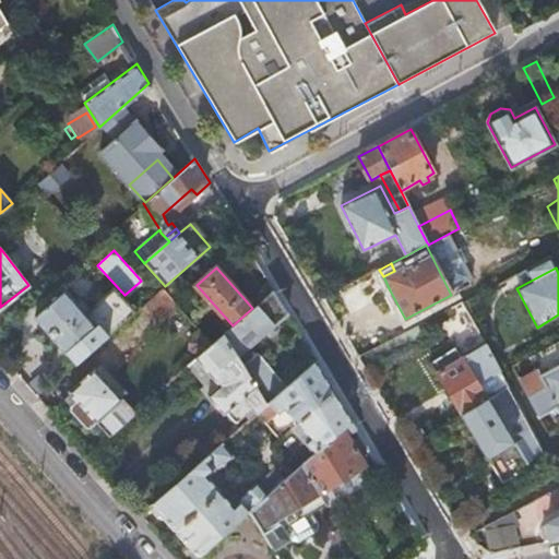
[(164,287),(143,306),(157,321),(178,304),(164,287)]
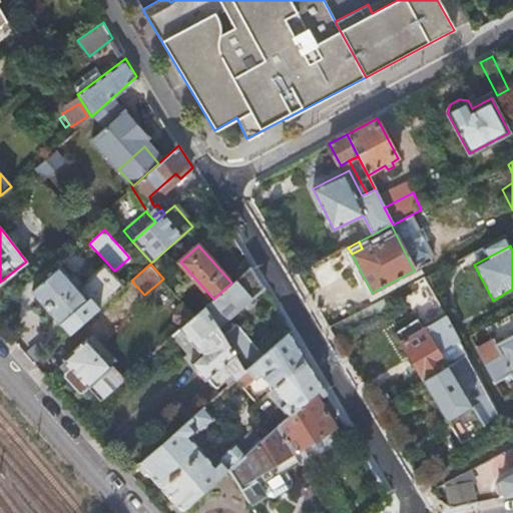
[(264,287),(251,266),(231,283),(213,299),(205,306),(218,327),(231,315),(264,287)]
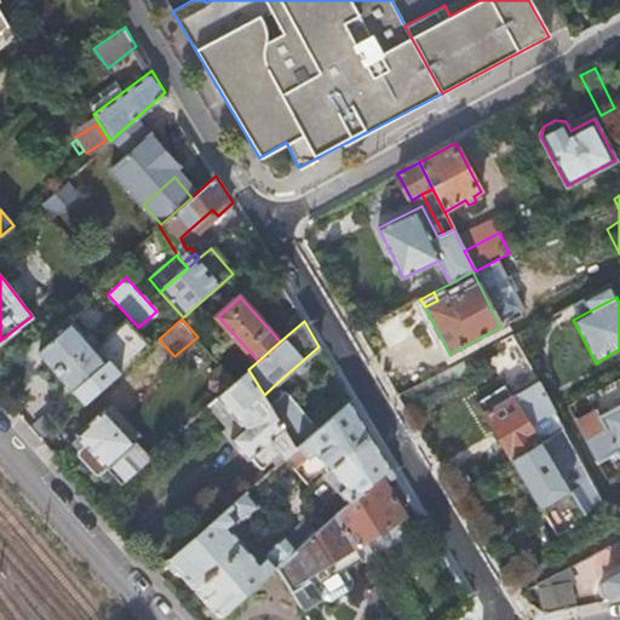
[(75,391),(86,403),(145,350),(135,338),(108,361),(72,322),(38,352),(73,392),(75,391)]
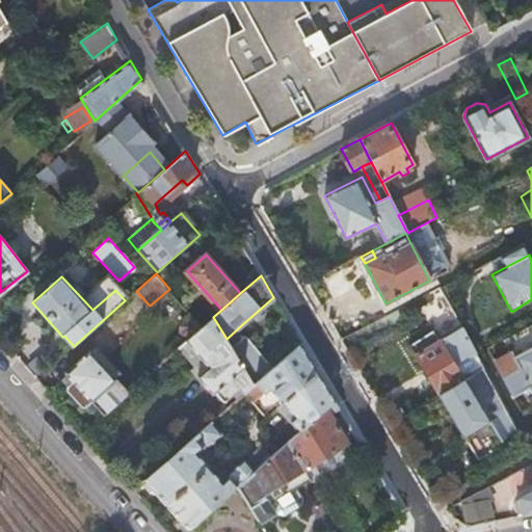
[(434,289),(415,300),(431,330),(451,319),(434,289)]
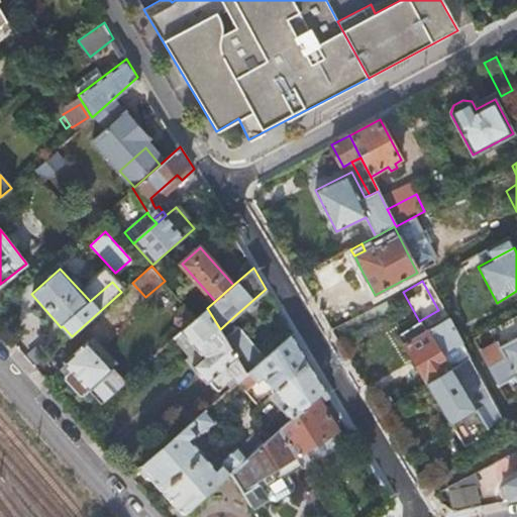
[(196,318),(186,306),(178,313),(177,321),(184,329),(196,318)]
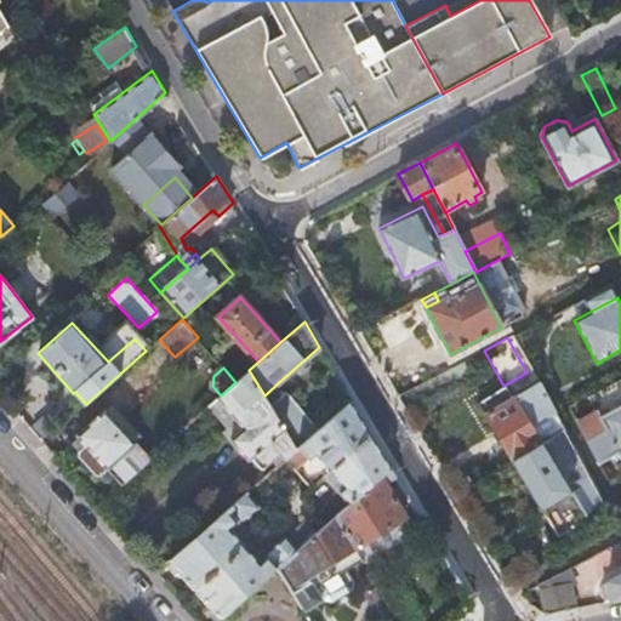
[(280,454),(286,459),(297,449),(271,404),(265,396),(249,370),(235,382),(221,396),(218,397),(244,427),(234,436),(231,438),(249,459),(251,456),(263,469),(280,454)]
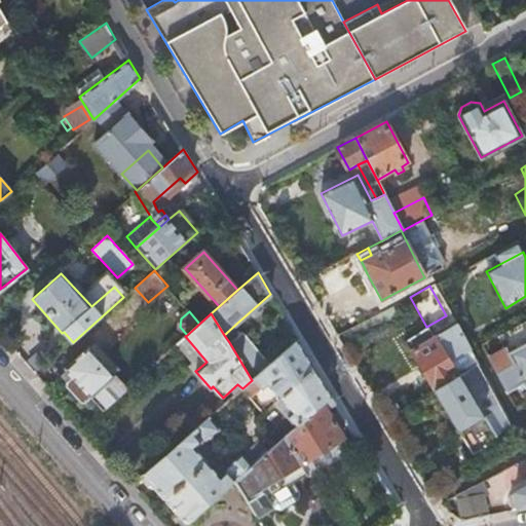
[(525,320),(498,335),(505,346),(488,357),(506,390),(522,382),(524,386),(525,385),(525,320)]
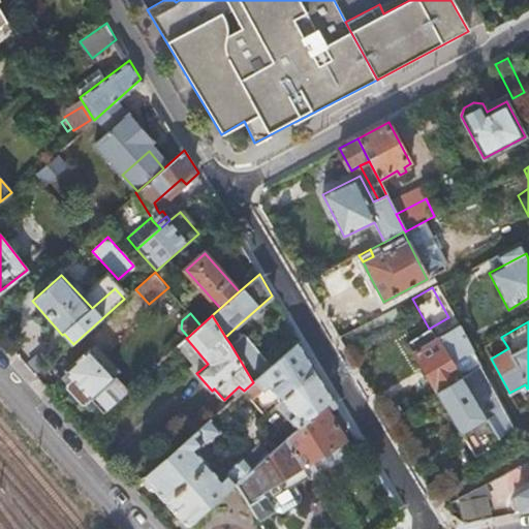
[(245,332),(239,324),(225,337),(230,344),(245,332)]
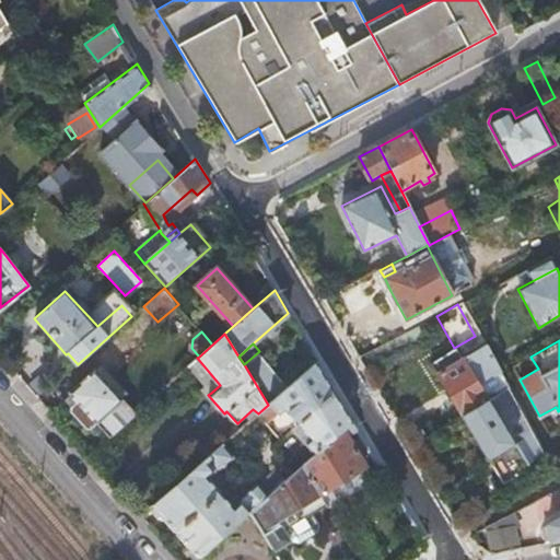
[(244,364),(268,405),(271,401),(289,386),(278,373),(259,351),(244,364)]
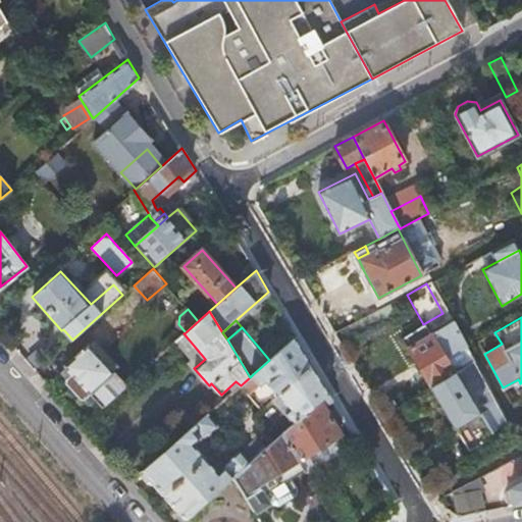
[(473,361),(461,337),(449,346),(454,354),(447,358),(430,332),(406,348),(429,387),(463,367),(473,361)]
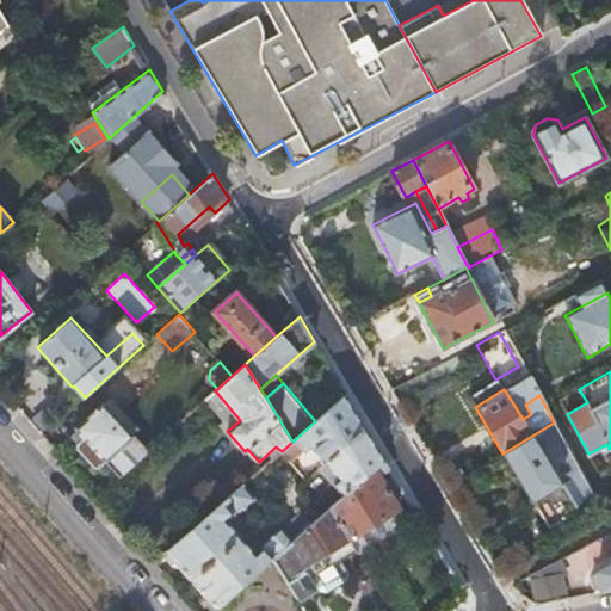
[(215,390),(205,399),(230,429),(240,420),(215,390)]
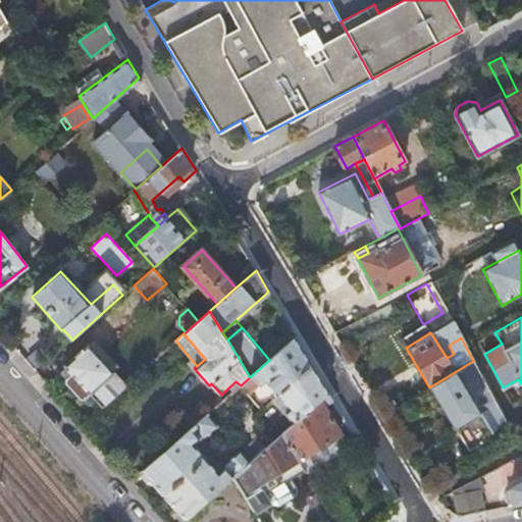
[(312,364),(296,336),(290,342),(269,360),(253,374),(262,384),(266,380),(277,395),(312,364)]
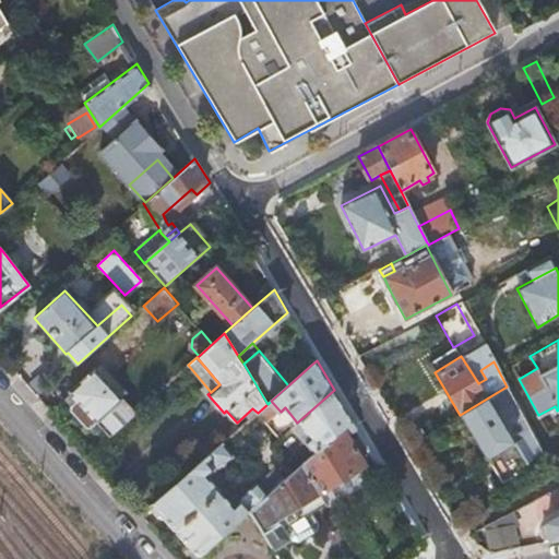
[(96,423),(108,436),(135,412),(95,367),(68,391),(76,400),(96,423)]
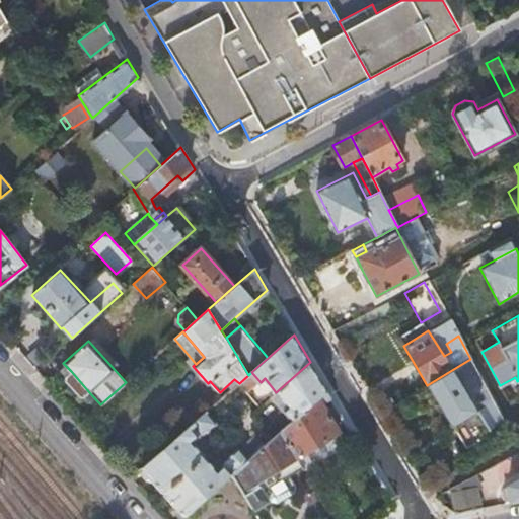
[(460,365),(427,385),(451,425),(466,449),(492,433),(490,430),(505,422),(483,381),(466,391),(462,383),(478,373),(470,359),(460,365)]
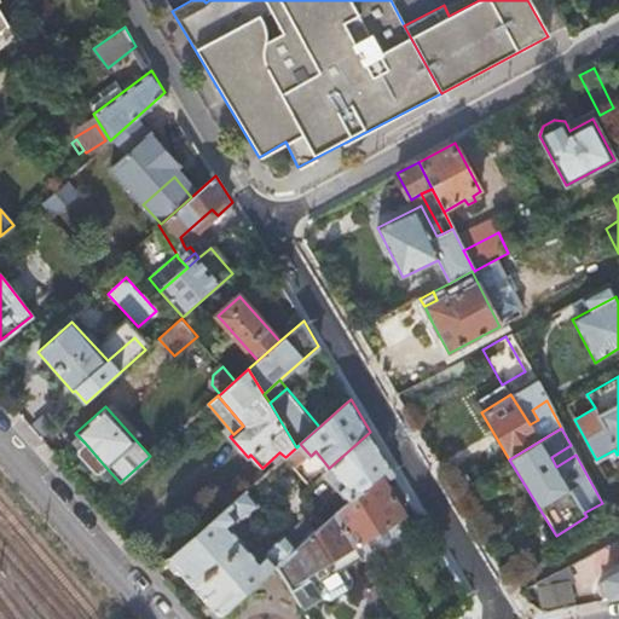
[(389,464),(370,432),(329,468),(343,484),(337,489),(348,501),(389,464)]
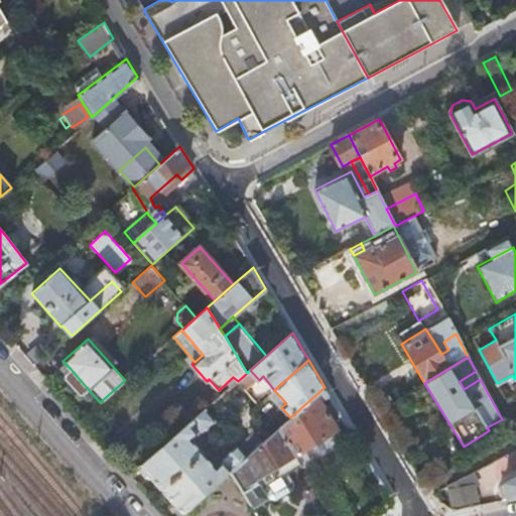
[(84,394),(89,390),(71,369),(66,374),(67,380),(80,394),(84,394)]
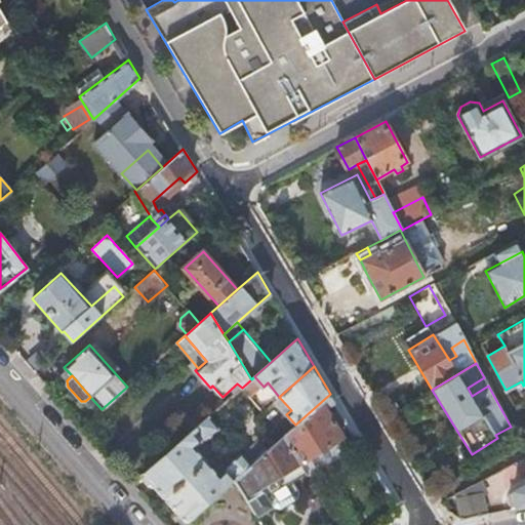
[(264,387),(275,401),(279,397),(268,382),(264,387)]
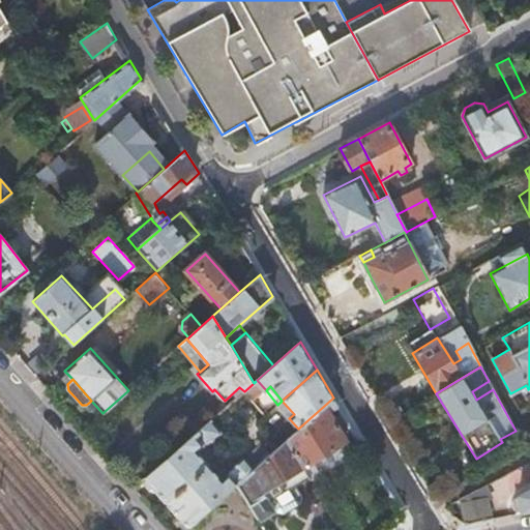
[(339,405),(333,398),(298,429),(288,439),(303,466),(345,439),(329,412),(339,405)]
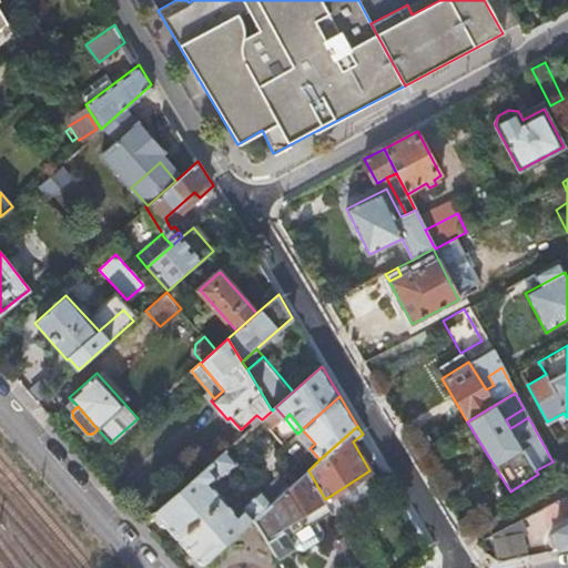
[(302,429),(297,434),(310,448),(315,444),(302,429)]
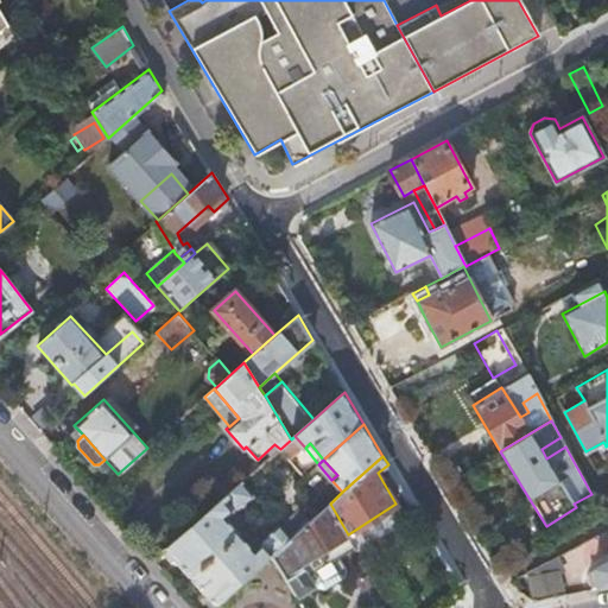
[(242,481),(166,549),(178,562),(191,577),(240,533),(225,515),(230,511),(234,513),(254,495),(242,481)]
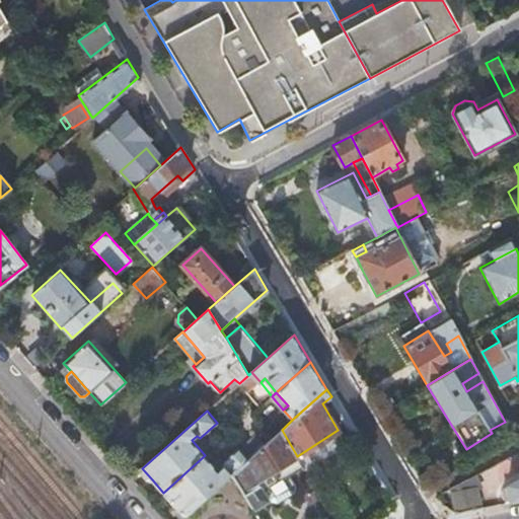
[(344,442),(355,435),(351,429),(340,436),(344,442)]
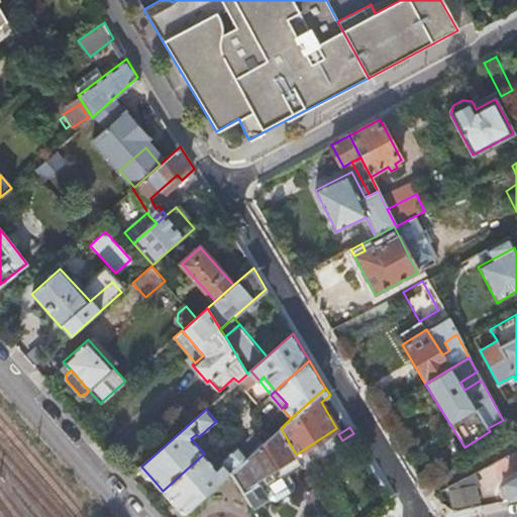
[(231,472),(259,516),(266,516),(277,511),(277,512),(284,513),(301,503),(303,496),(296,485),(309,477),(296,454),(281,428),(247,457),(231,472)]
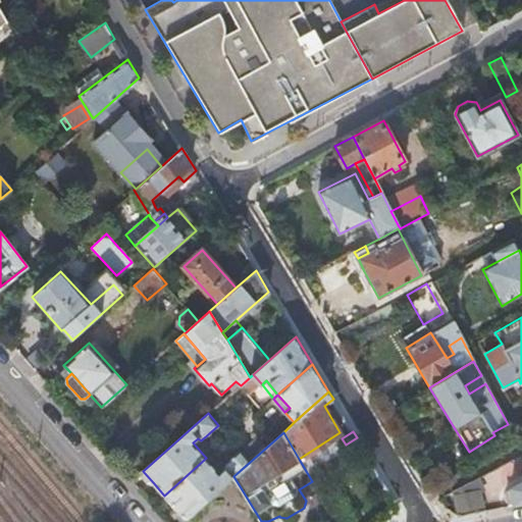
[(206,458),(164,496),(186,519),(233,476),(250,462),(239,450),(221,465),(223,467),(218,472),(206,458)]
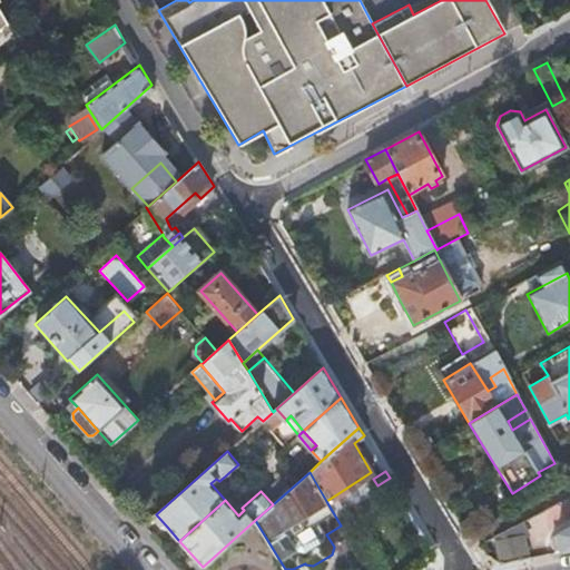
[(569,526),(558,533),(561,551),(569,548),(569,526)]
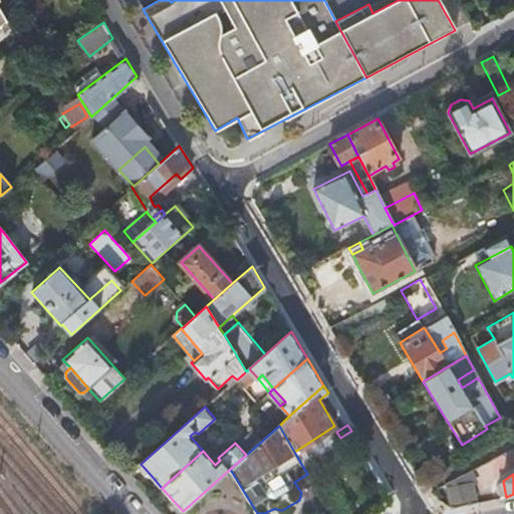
[(326,506),(331,513),(350,513),(340,497),(326,506)]
